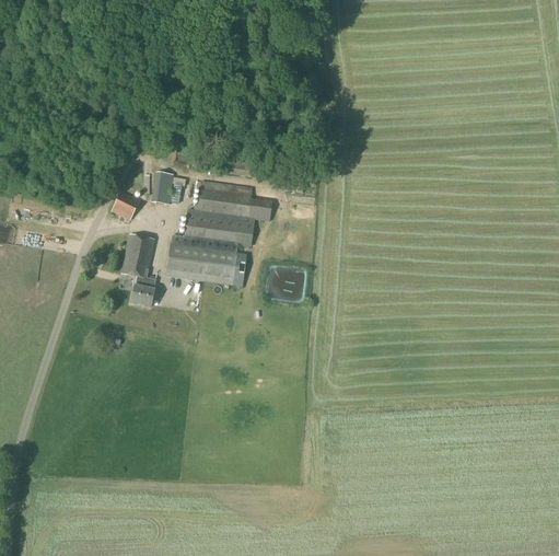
[(272,177),(275,163),(208,154),(207,164),(222,166),(221,171),(272,177)]
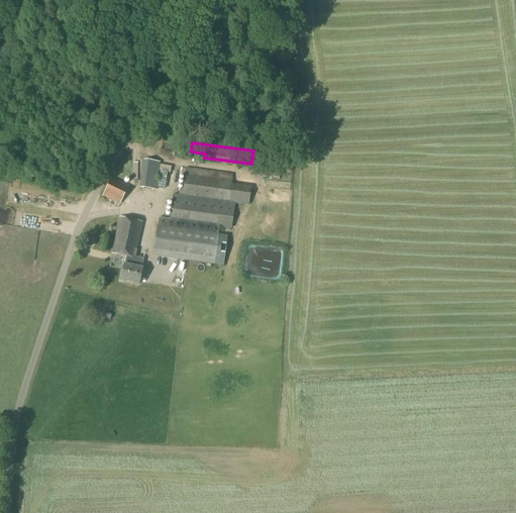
[(172,178),(173,170),(159,168),(161,159),(144,157),(139,184),(156,187),(158,176),(172,178)]
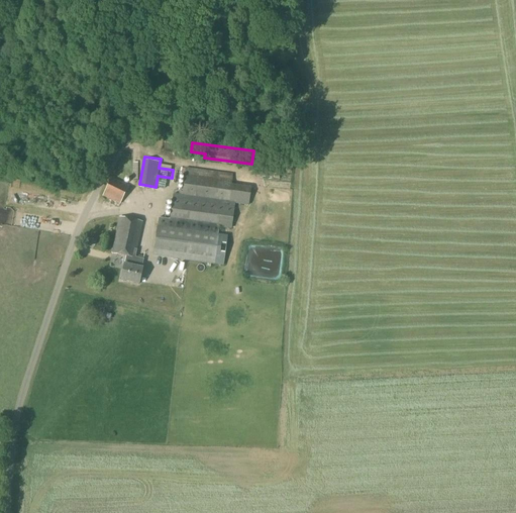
[(248,202),(251,184),(231,181),(233,171),(186,165),(182,189),(180,188),(179,192),(173,191),(170,217),(231,225),(234,200),(248,202)]
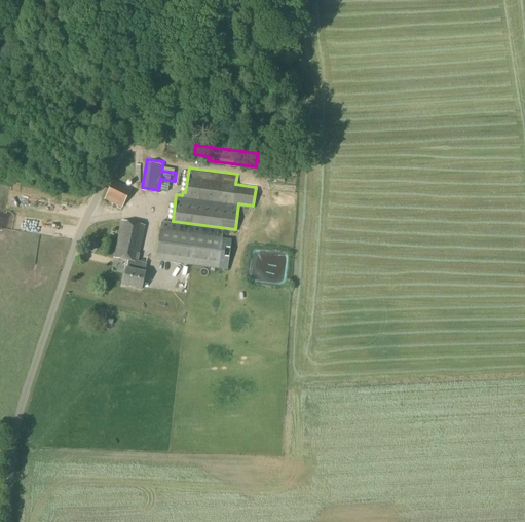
[(122,204),(132,186),(113,178),(105,196),(122,204)]
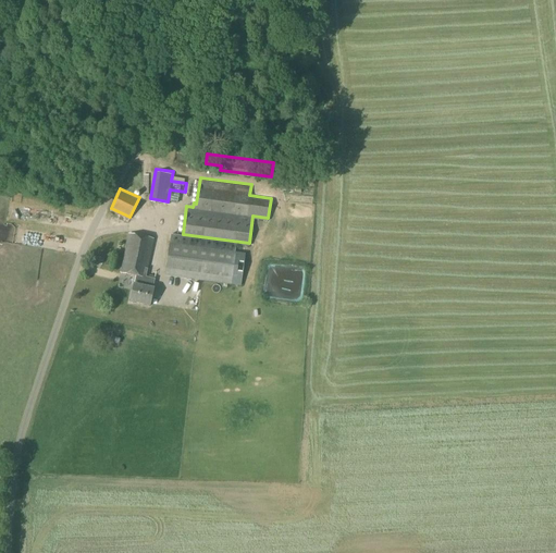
[(153,285),(155,275),(146,274),(155,236),(130,231),(121,270),(137,273),(135,282),(135,281),(131,299),(150,303),(153,285)]
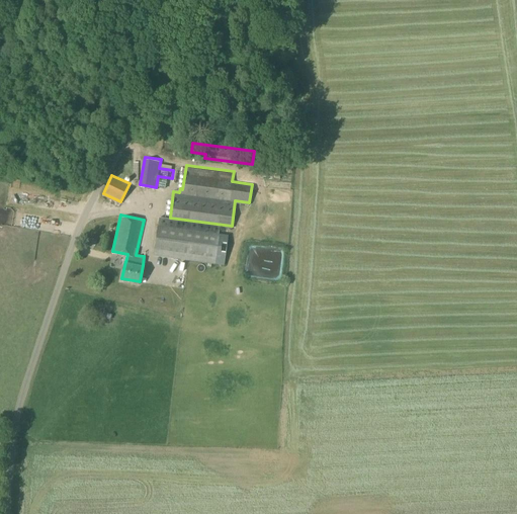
[(214,262),(220,232),(158,223),(154,253),(214,262)]
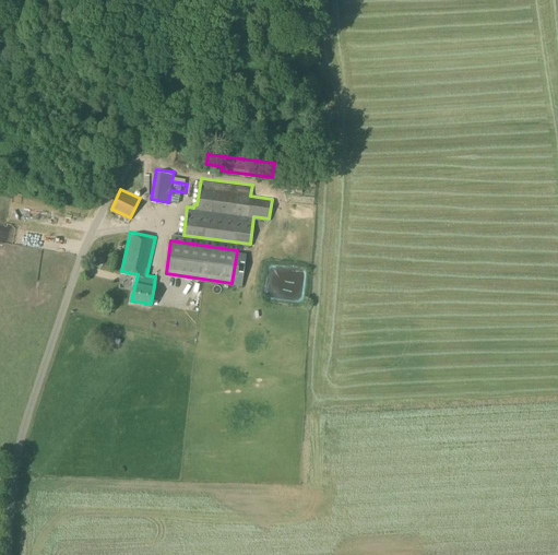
[(193,303),(194,294),(174,293),(174,303),(193,303)]
